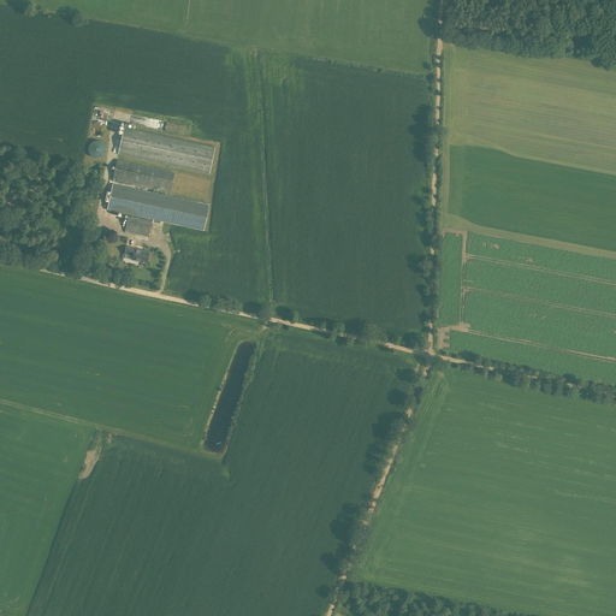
[(209,175),(215,147),(124,128),(118,154),(209,175)]
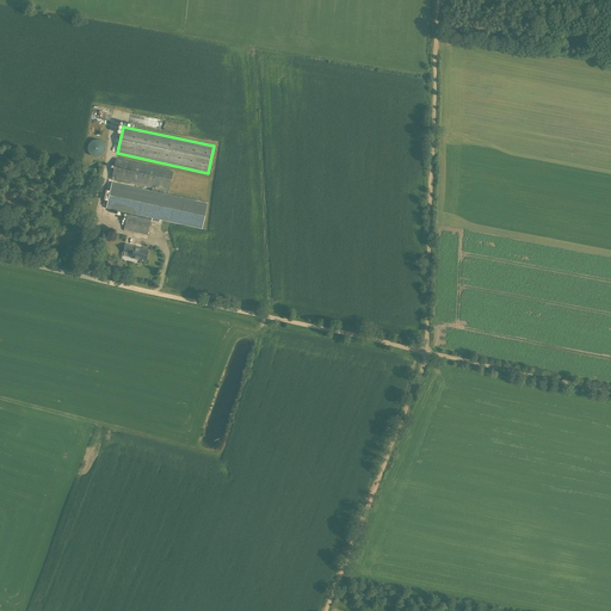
[(93,156),(94,156),(96,156),(97,156),(99,156),(100,156),(102,155),(103,154),(104,153),(104,152),(105,150),(105,149),(105,147),(105,146),(104,144),(104,143),(103,142),(102,141),(100,140),(99,140),(98,140),(96,140),(94,140),(93,140),(92,141),(91,141),(90,142),(88,143),(88,144),(87,147),(87,148),(87,149),(88,150),(88,152),(90,153),(91,154),(92,155),(93,156)]
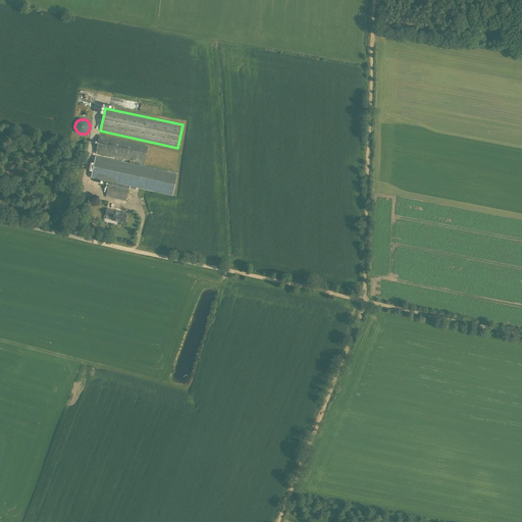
[(177,173),(134,164),(135,162),(145,165),(148,147),(99,136),(95,153),(129,161),(129,163),(96,156),(91,177),(97,179),(96,181),(99,183),(100,179),(109,181),(131,187),(129,189),(136,191),(136,189),(136,188),(172,195),(177,173)]
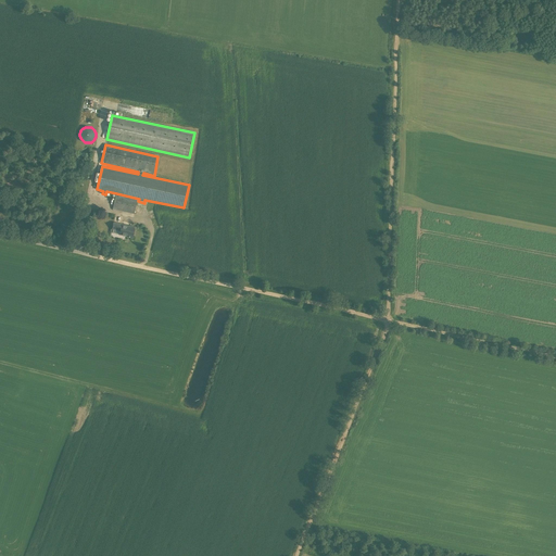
[(137,200),(135,199),(116,194),(113,210),(135,214),(137,200)]
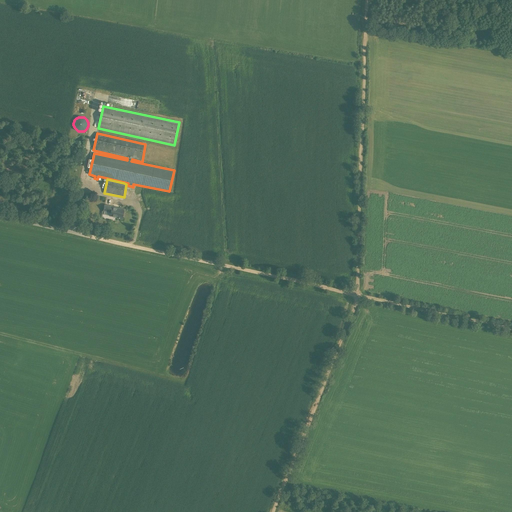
[(122,219),(124,209),(105,205),(103,211),(111,213),(110,216),(118,217),(118,218),(122,219)]
